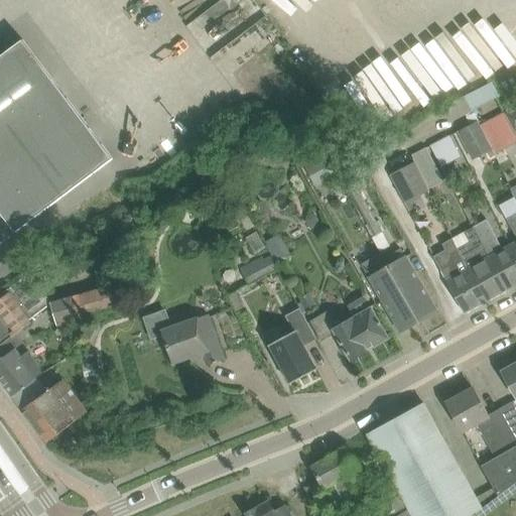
[(510,86),(515,82),(515,21),(475,42),(466,24),(400,56),(397,51),(367,67),(386,105),(399,99),(403,107),(432,93),(436,99),(501,67),(510,86)]
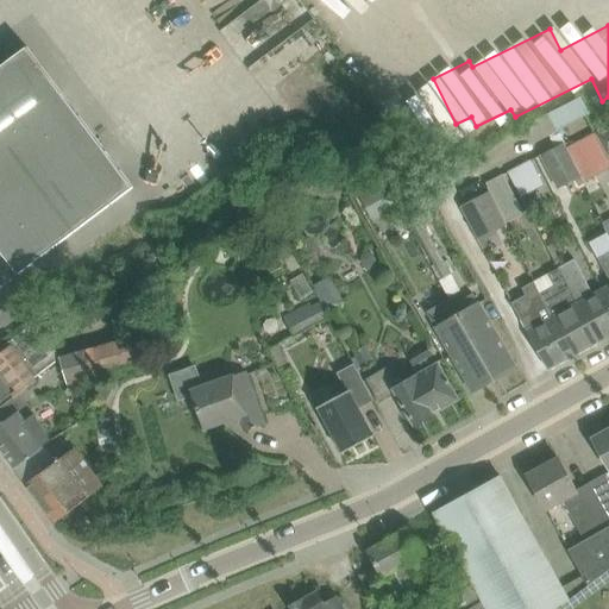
[(0,287),(133,188),(26,48),(0,67),(0,287)]
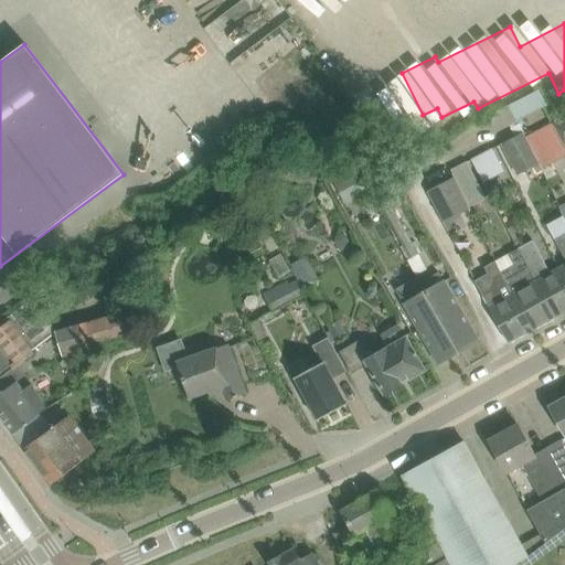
[(383,127),(400,117),(395,109),(401,106),(390,88),(368,103),(383,127)]
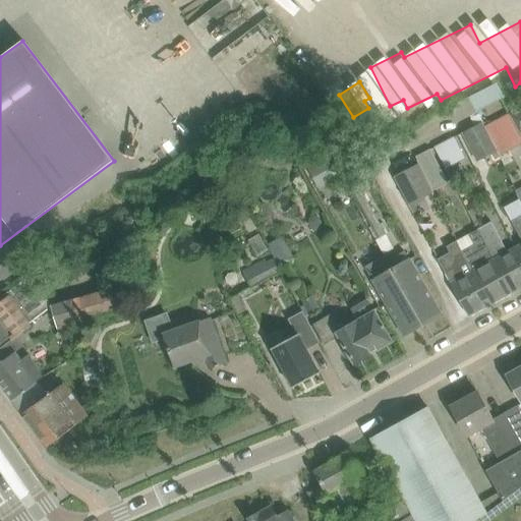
[(498,83),(470,98),(476,111),(481,109),(505,98),(498,83)]
